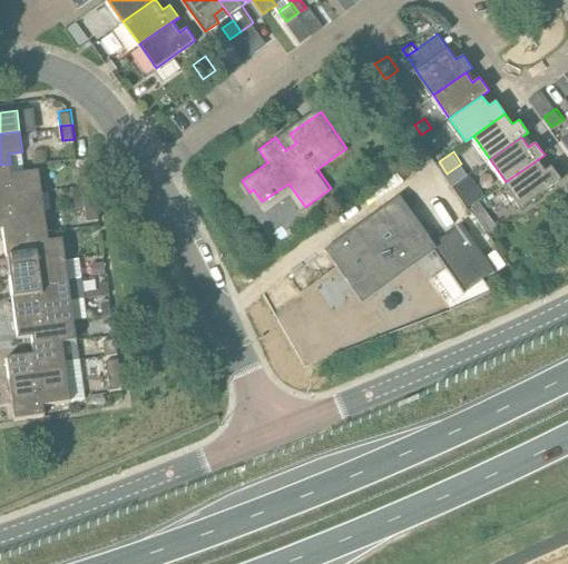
[(506,181),(522,205),(560,178),(551,165),(545,170),(537,160),(506,181)]
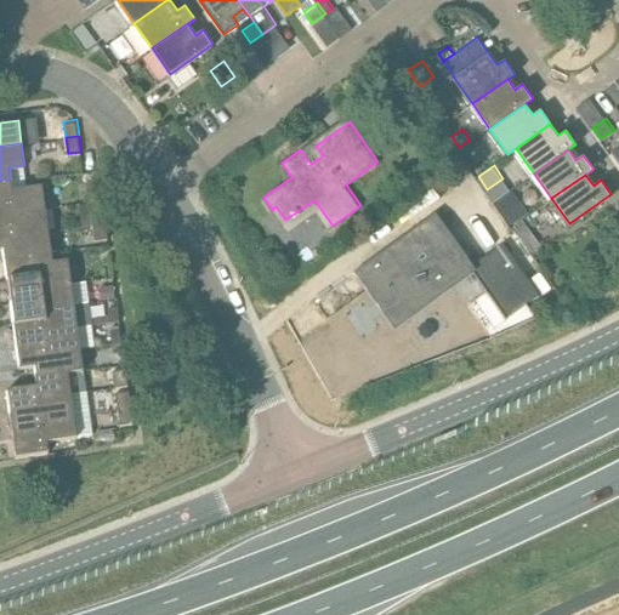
[(0,180),(0,201),(12,200),(15,210),(46,206),(43,183),(13,187),(11,178),(0,180)]
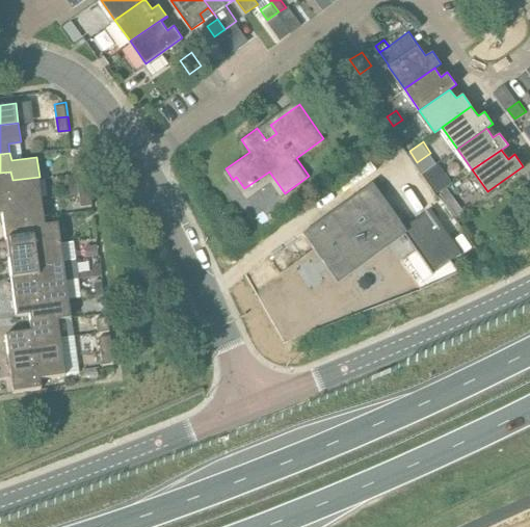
[(77,172),(88,169),(86,156),(76,158),(77,172)]
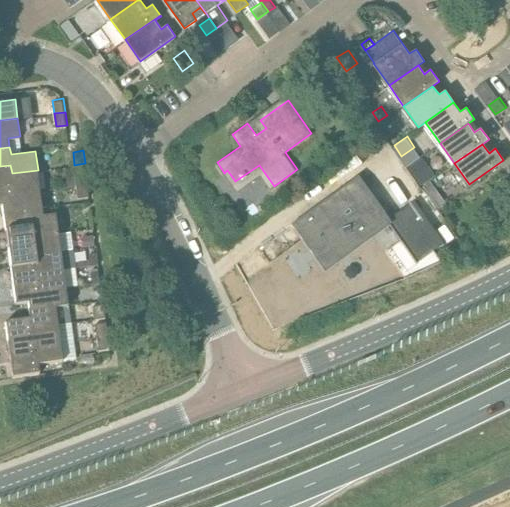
[(435,174),(422,155),(409,164),(422,183),(435,174)]
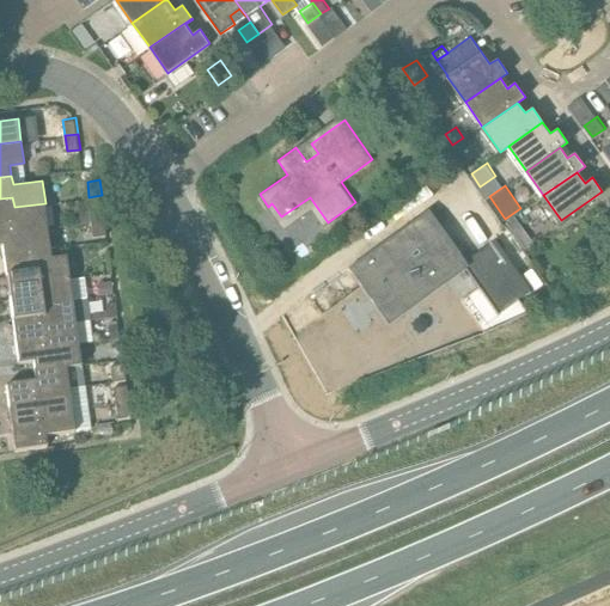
[(105,216),(104,212),(102,195),(89,197),(91,213),(93,213),(93,219),(105,216)]
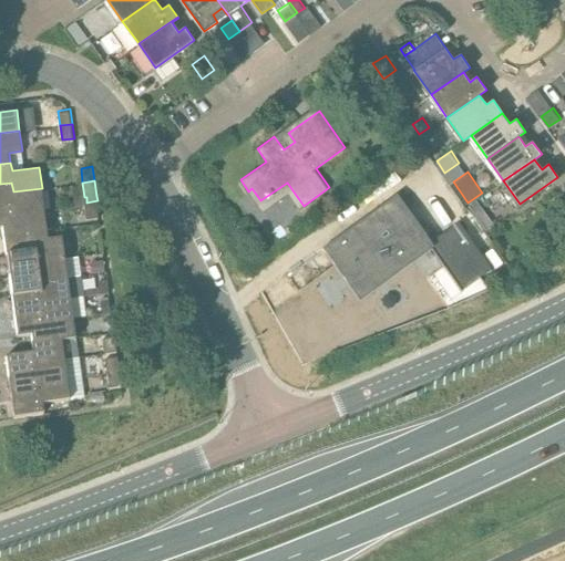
[(16,211),(45,208),(42,188),(13,191),(11,183),(0,184),(0,204),(14,201),(16,211)]
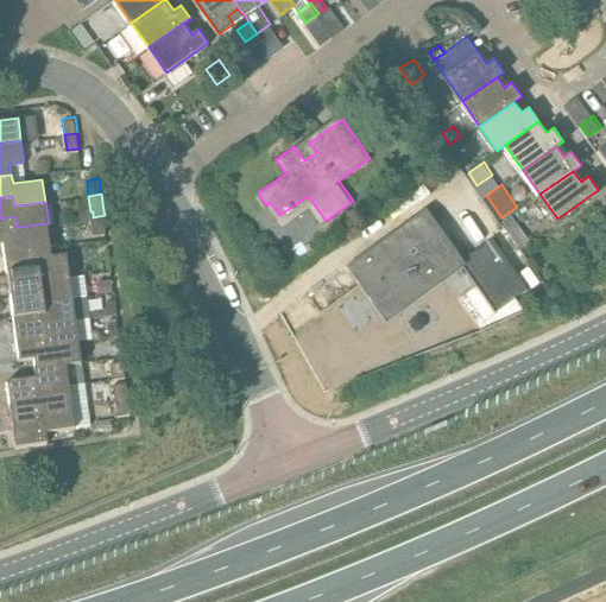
[(395,234),(393,232),(349,263),(351,265),(358,259),(393,308),(433,279),(461,259),(462,259),(462,258),(425,209),(399,228),(401,229),(395,234)]
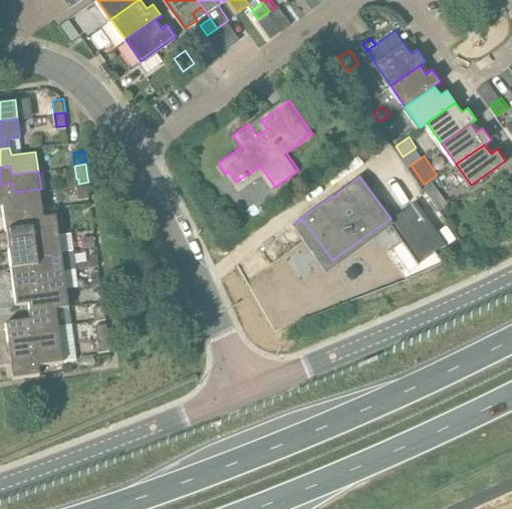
[(445,198),(433,180),(425,185),(438,203),(445,198)]
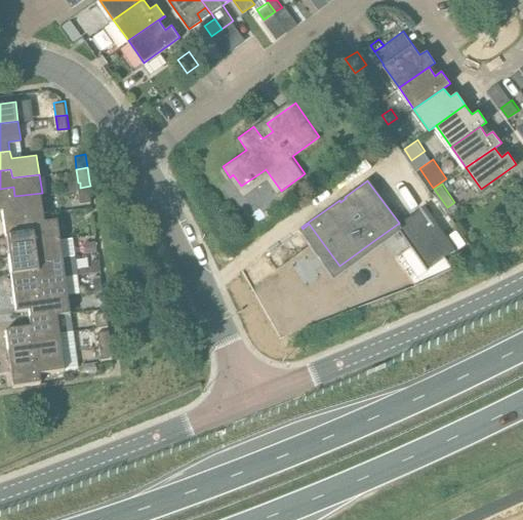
[(90,186),(80,188),(82,200),(91,199),(90,186)]
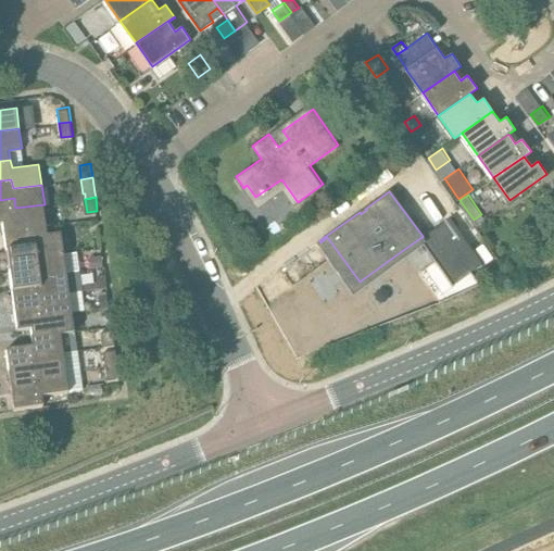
[(47,224),(45,204),(15,208),(14,198),(0,200),(0,221),(3,221),(4,230),(47,224)]
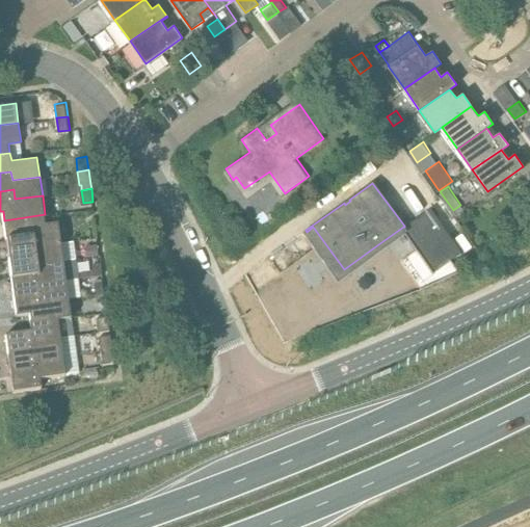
[(404,227),(403,227),(406,231),(433,270),(462,251),(431,206),(404,226),(404,227)]
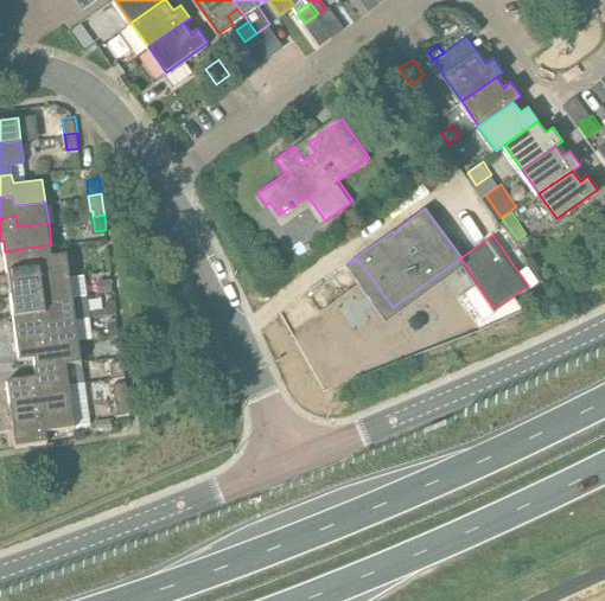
[(39,279),(71,274),(68,253),(52,254),(51,244),(5,251),(7,273),(38,268),(39,279)]
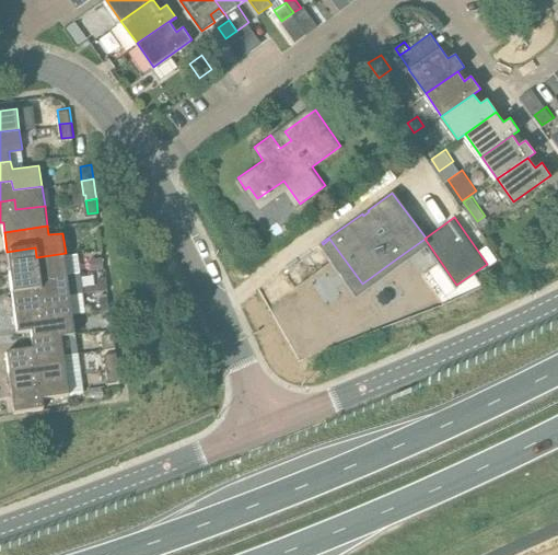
[(39,277),(68,273),(66,253),(36,257),(35,247),(7,252),(10,270),(37,267),(39,277)]
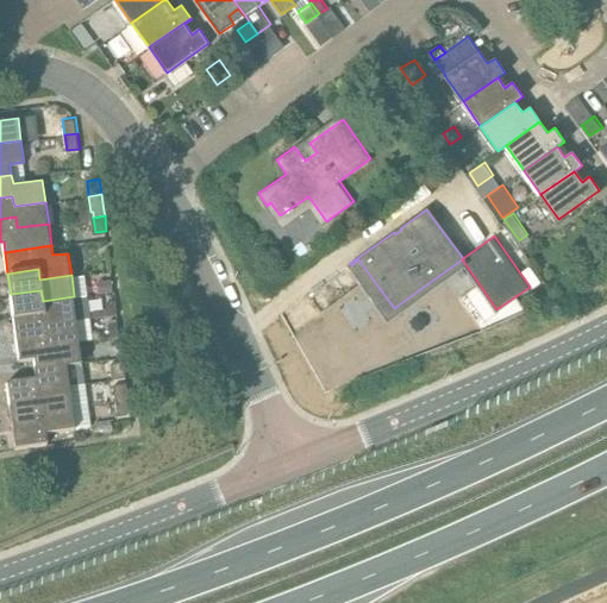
[(114,290),(113,276),(99,278),(101,291),(114,290)]
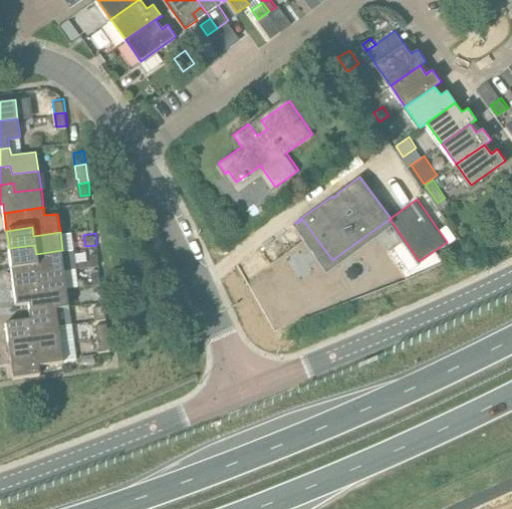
[(62,250),(36,254),(34,245),(9,248),(11,266),(37,263),(38,271),(64,268),(62,250)]
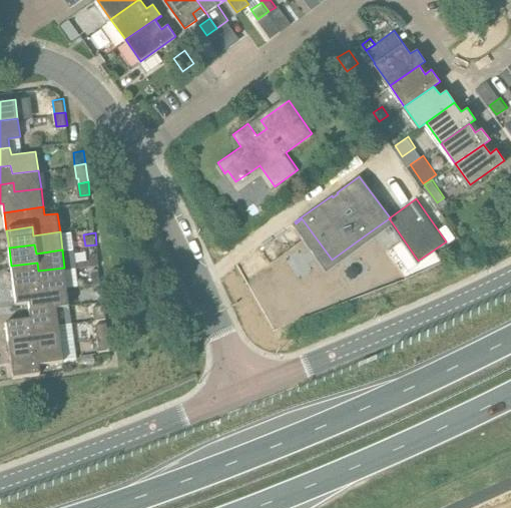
[(99,262),(98,250),(90,251),(91,263),(99,262)]
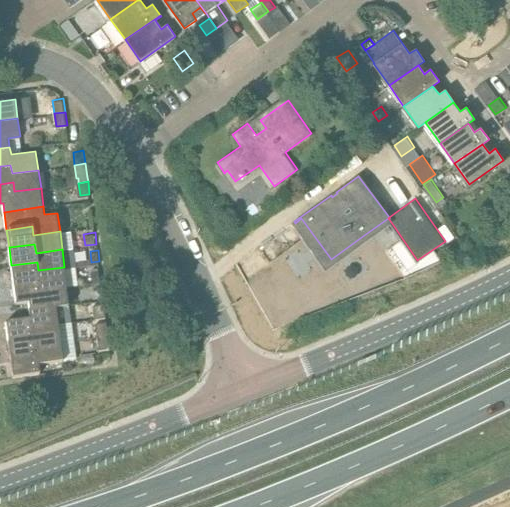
[(67,285),(64,267),(38,270),(37,262),(11,265),(14,283),(39,279),(41,288),(67,285)]
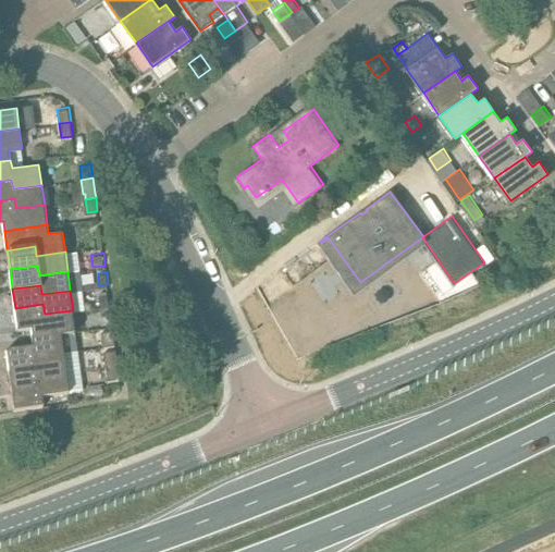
[(103,285),(90,287),(91,295),(105,293),(103,285)]
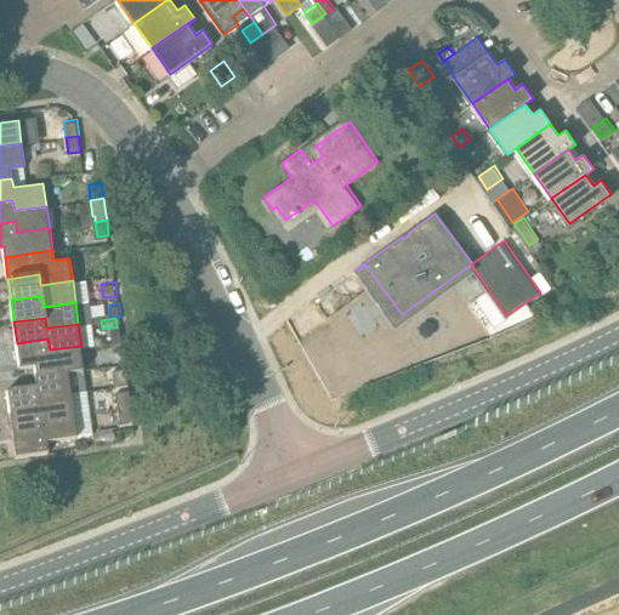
[(84,368),(81,346),(50,349),(47,339),(17,343),(20,366),(34,364),(37,374),(68,370),(69,370),(84,368)]
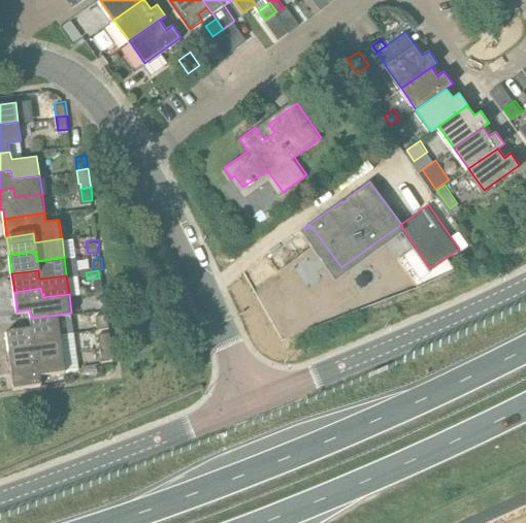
[(110,325),(108,312),(98,314),(100,326),(110,325)]
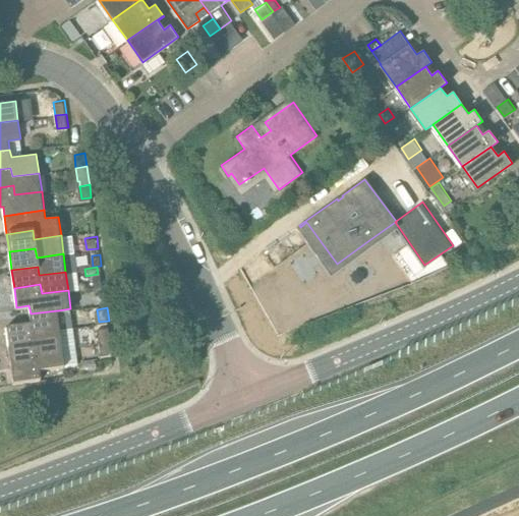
[(35,341),(34,332),(60,328),(58,310),(57,310),(31,313),(32,322),(6,325),(8,344),(35,341)]
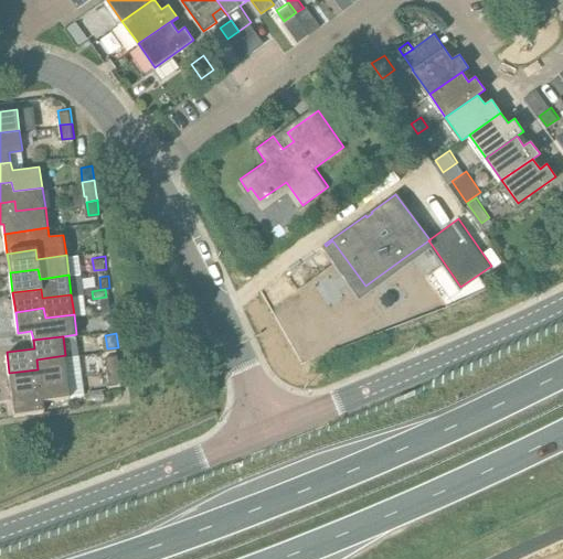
[(109,368),(120,367),(118,353),(107,354),(109,368)]
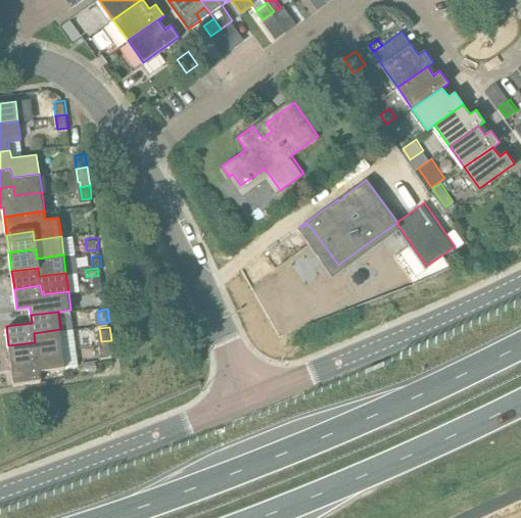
[(8,345),(11,364),(38,361),(36,351),(63,347),(60,329),(34,333),(35,342),(8,345)]
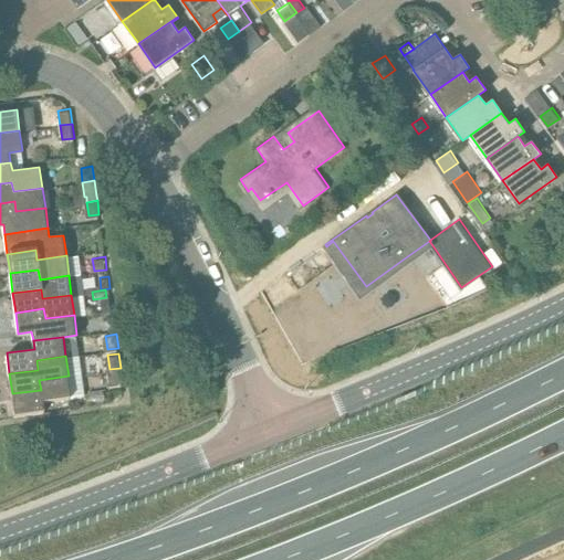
[(121,368),(110,369),(112,383),(123,382),(121,368)]
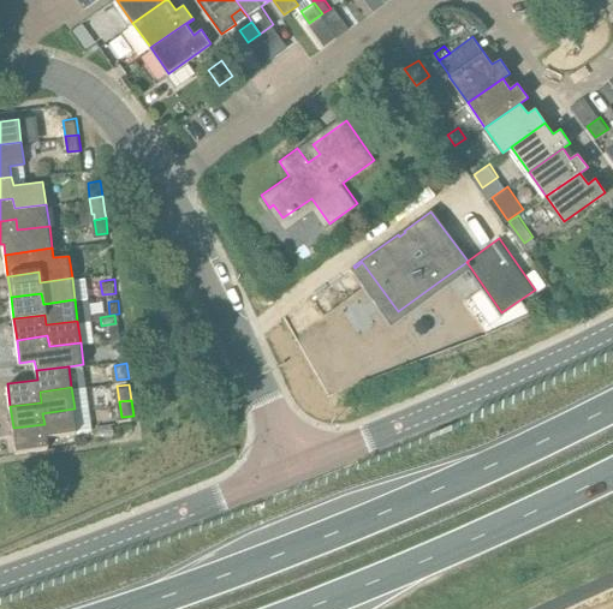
[(48,446),(47,435),(78,430),(75,409),(42,413),(45,424),(13,428),(17,451),(48,446)]
